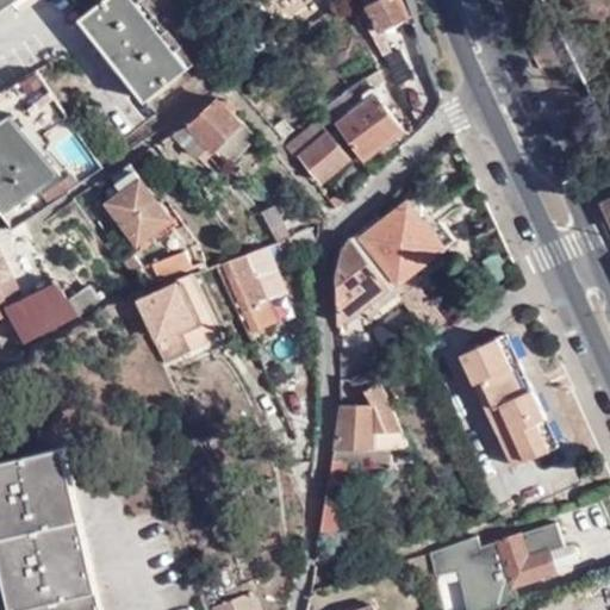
[(109,0),(78,20),(134,106),(180,76),(130,0),(109,0)]
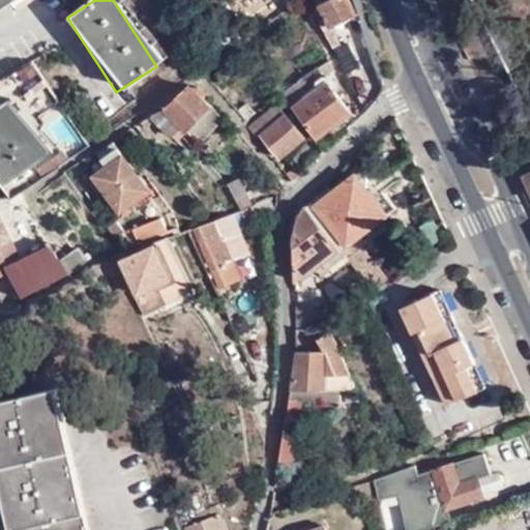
[(315,0),(319,6),(308,10),(345,77),(356,69),(340,39),(333,27),(351,18),(347,0),(315,0)]
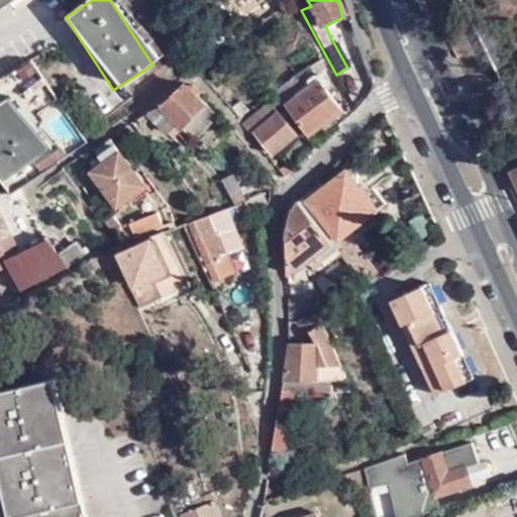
[(319,61),(311,66),(315,73),(323,68),(319,61)]
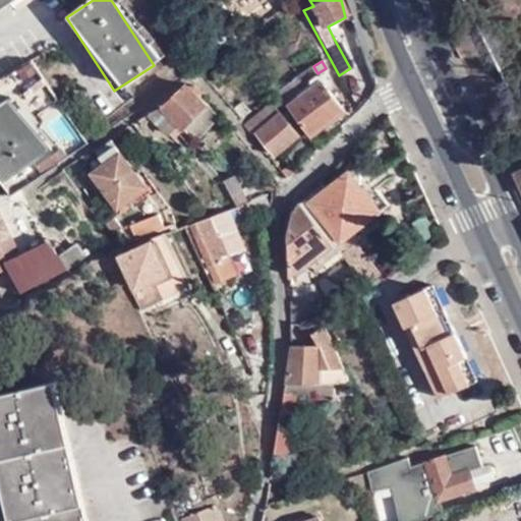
[(48,87),(43,80),(23,96),(29,102),(48,87)]
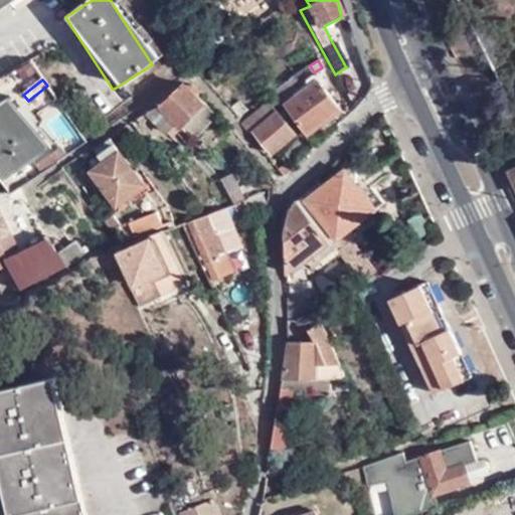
[(165,131),(166,131),(175,123),(179,128),(204,103),(204,102),(183,79),(161,104),(137,117),(140,122),(151,116),(165,131)]
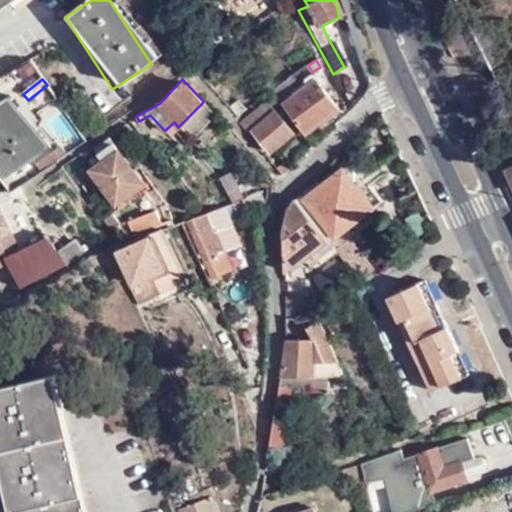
[(282,105),(303,134),(338,108),(318,80),(299,94),(288,80),(273,91),(282,105)]
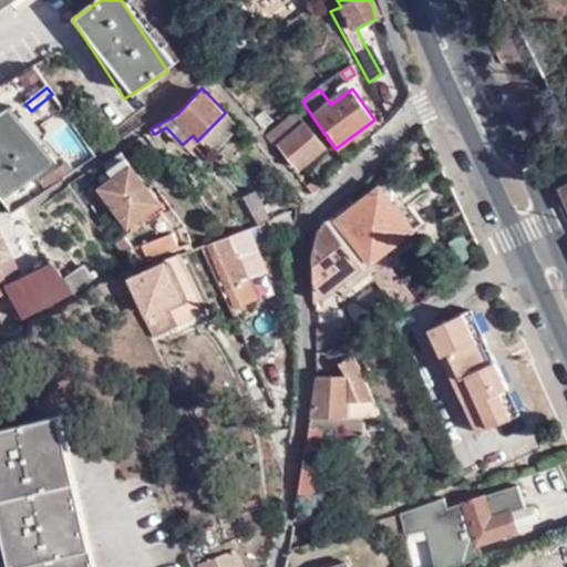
[(13,103),(2,111),(43,171),(53,163),(13,103)]
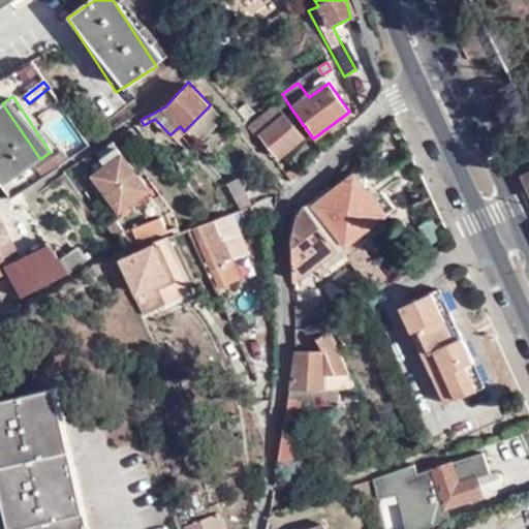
[(0,175),(5,183),(40,159),(2,103),(0,104),(0,175)]
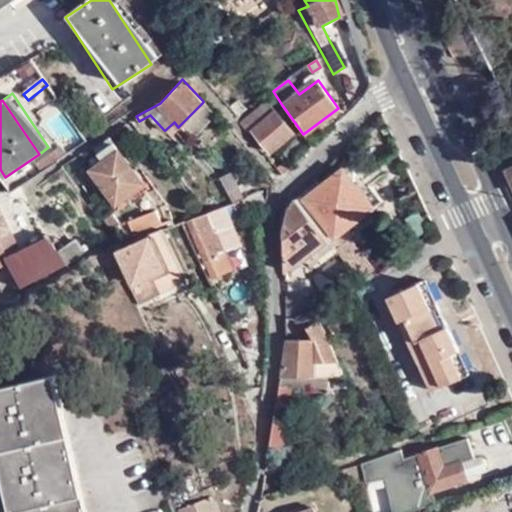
[(269,100),(252,113),(259,123),(277,110),(269,100)]
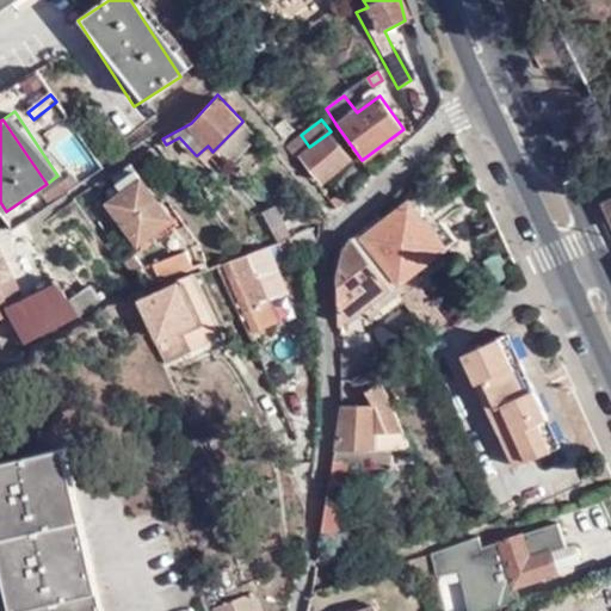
[(255,136),(242,122),(213,152),(208,146),(197,155),(209,166),(213,164),(220,171),(255,136)]
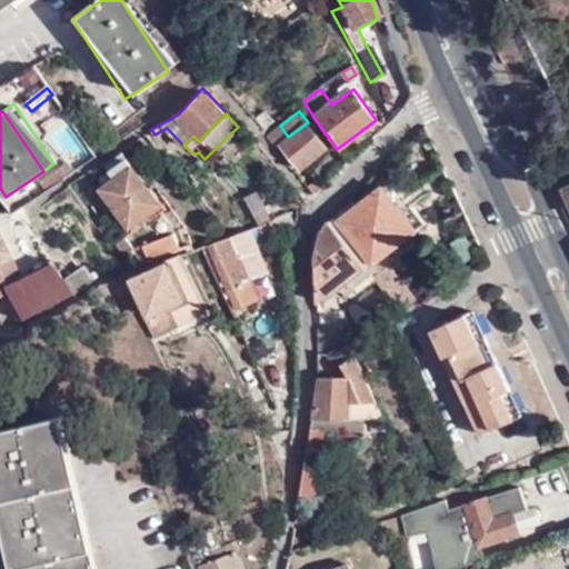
[(280,126),(268,135),(276,146),(278,145),(298,171),(327,150),(308,122),(288,137),(280,126)]
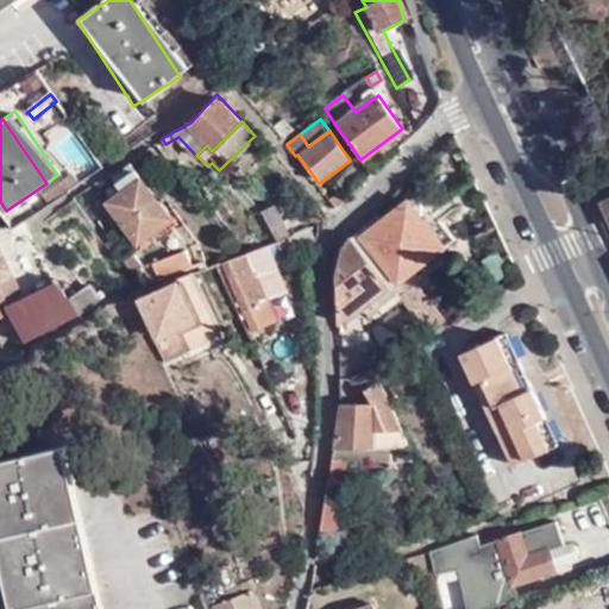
[(126,202),(115,209),(137,242),(169,218),(135,170),(115,184),(119,192),(126,202)]
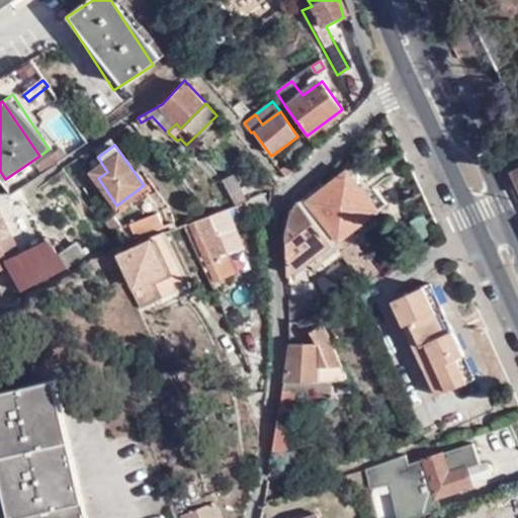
[(286,158),(275,166),(284,178),(294,169),(286,158)]
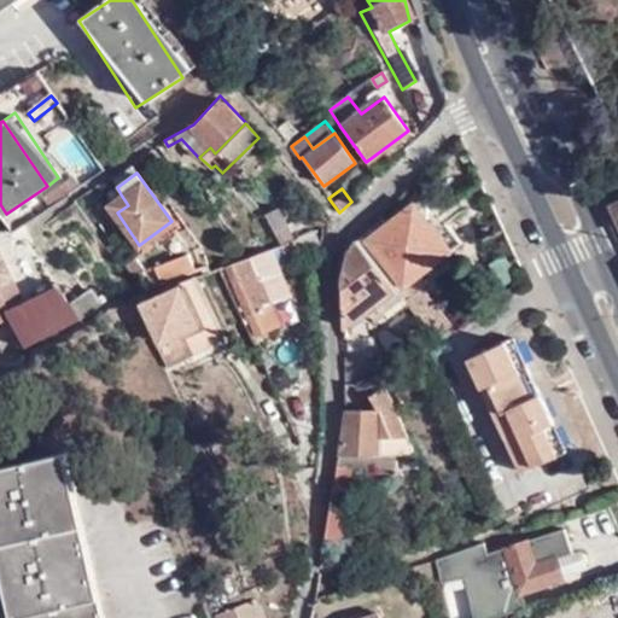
[(109,203),(117,213),(128,205),(121,194),(109,203)]
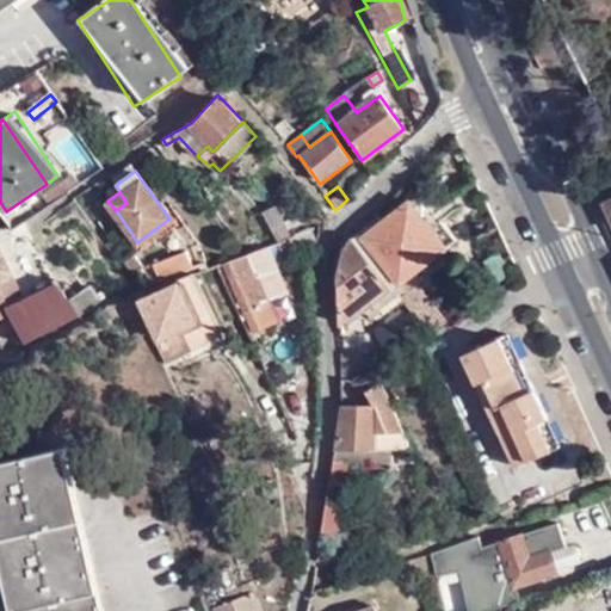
[(360,239),(396,288),(402,282),(443,248),(408,202),(360,239)]
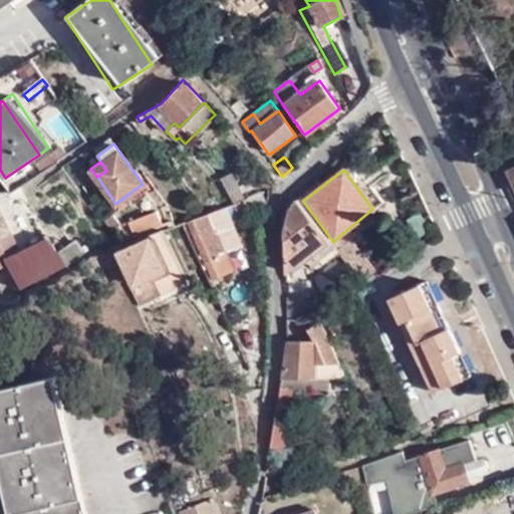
[(222,179),(234,205),(245,201),(248,199),(269,187),(264,177),(237,190),(231,175),(222,179)]
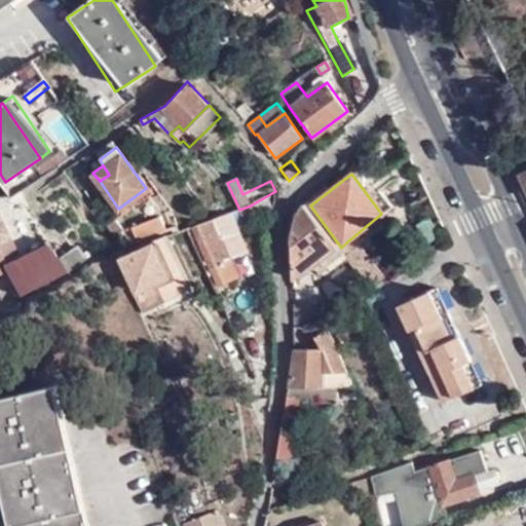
[(251,205),(239,210),(243,219),(258,212),(254,203),(251,205)]
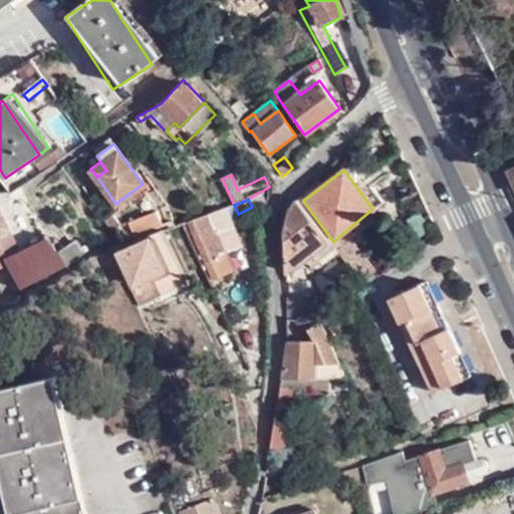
[(287,230),(287,274),(328,241),(297,200),(290,210),(287,230)]
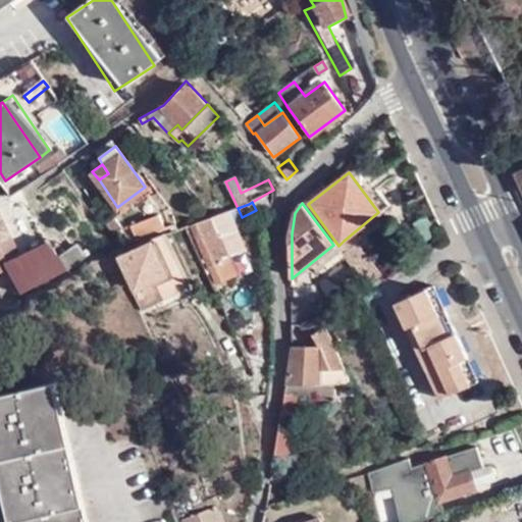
[(19,256),(0,213),(0,248),(6,261),(6,262),(19,256)]
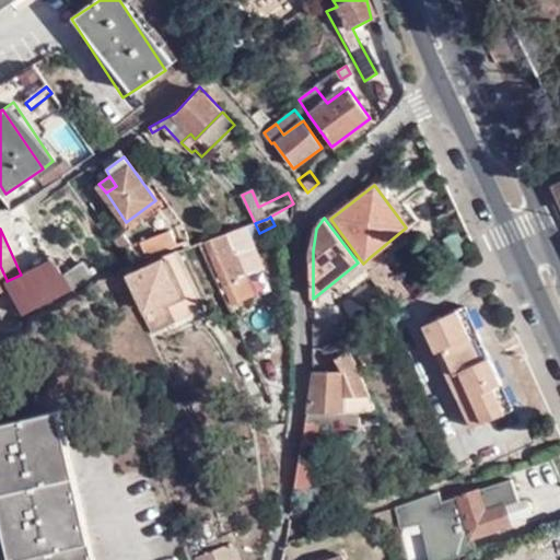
[(140,243),(147,259),(176,244),(170,230),(140,243)]
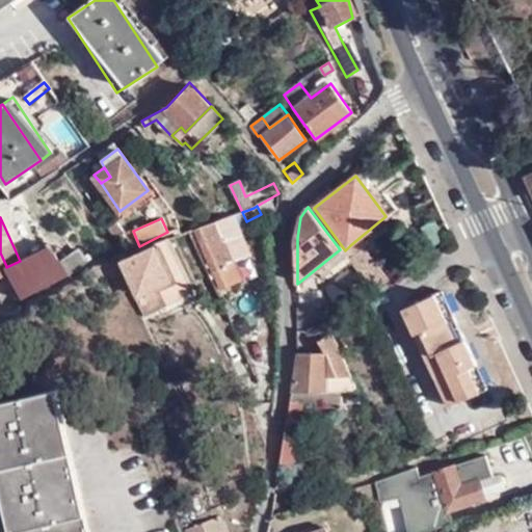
[(216,221),(210,224),(195,230),(212,272),(231,265),(216,221)]
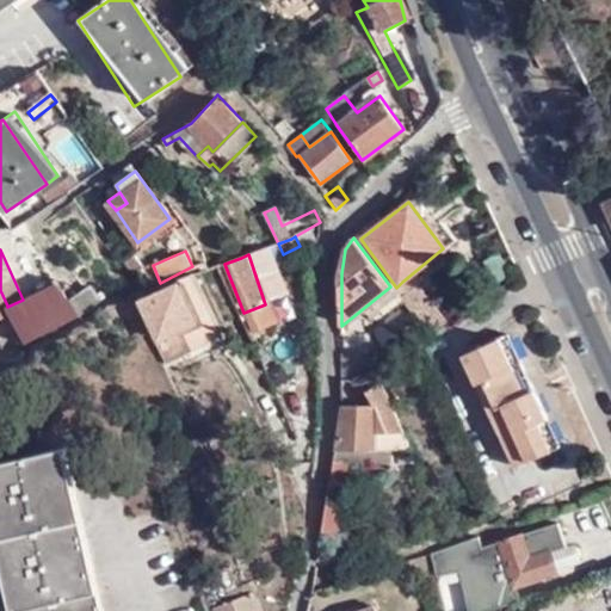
[(133,255),(123,261),(131,271),(140,265),(133,255)]
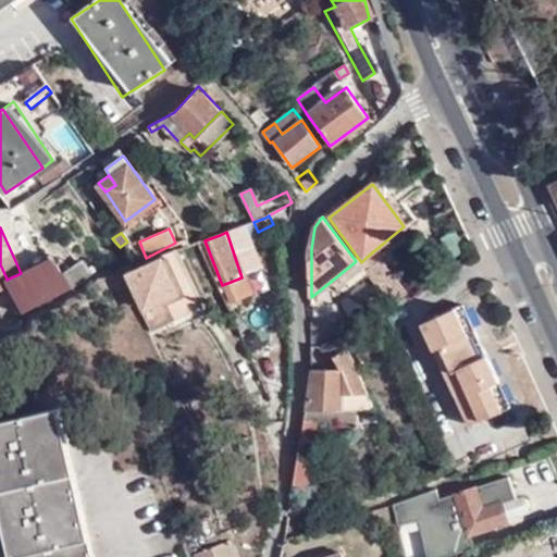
[(163,255),(165,260),(182,293),(194,287),(176,250),(163,255)]
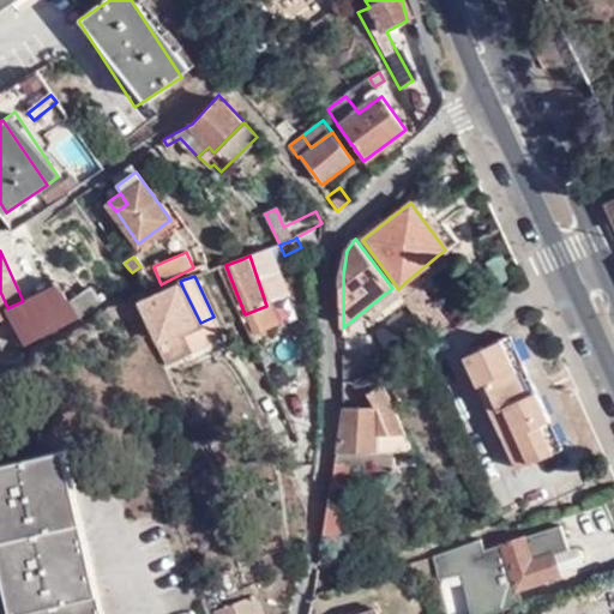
[(398,289),(395,292),(415,320),(428,336),(439,331),(450,325),(417,281),(408,288),(404,283),(398,289)]
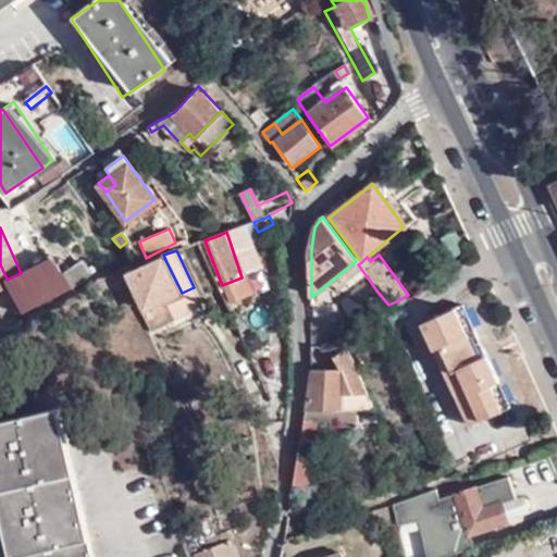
[(51,259),(21,273),(7,280),(9,285),(7,287),(20,314),(71,286),(63,273),(61,271),(51,259)]
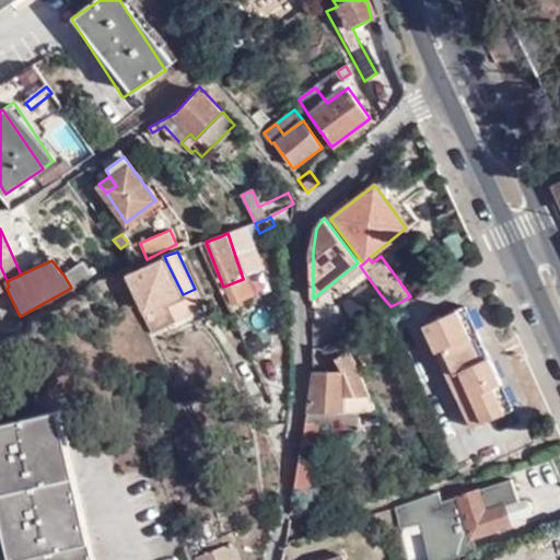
[(63,275),(71,288),(91,277),(81,261),(61,272),(63,275)]
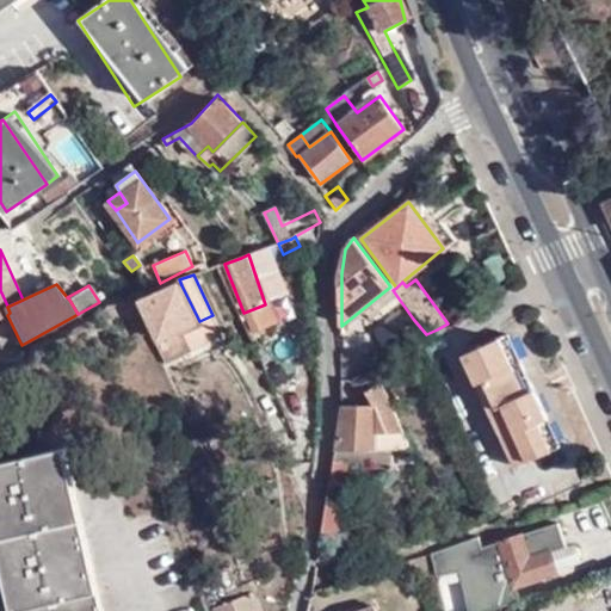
[(199,321),(181,285),(142,303),(161,339),(156,341),(166,364),(193,351),(183,328),(199,321)]
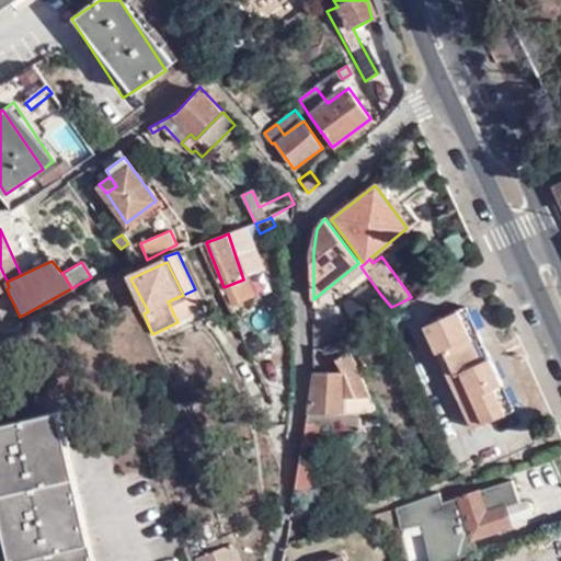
[(7,281),(0,266),(0,292),(7,289),(9,287),(7,282),(7,281)]
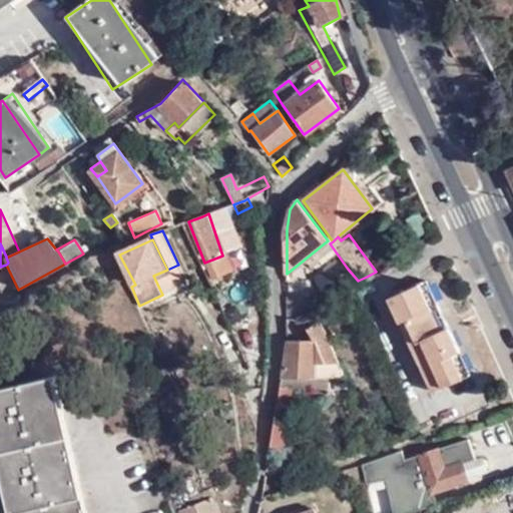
[(184,278),(178,265),(167,270),(153,276),(162,295),(180,287),(184,278)]
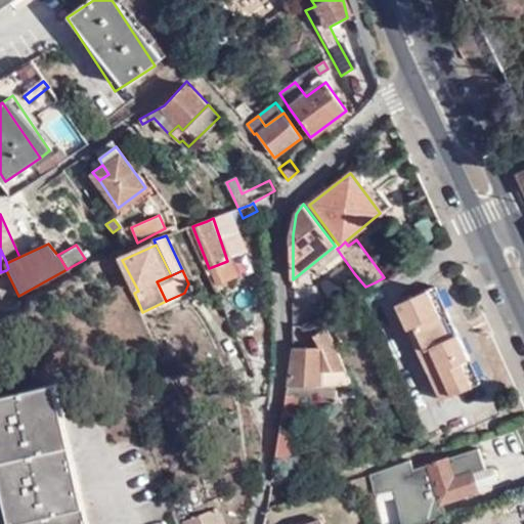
[(321,285),(328,301),(351,292),(344,275),(321,285)]
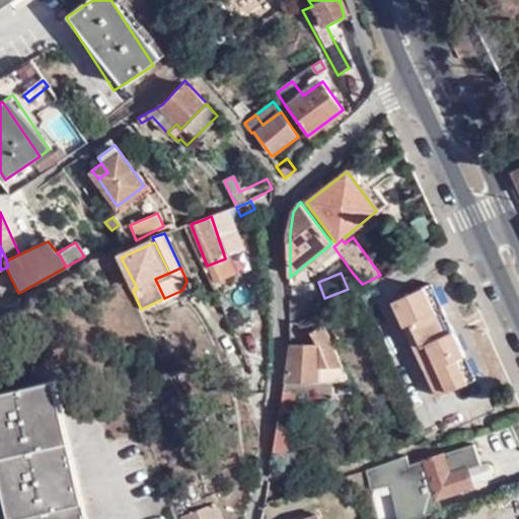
[(395,305),(440,400),(478,382),(434,287),(395,305)]
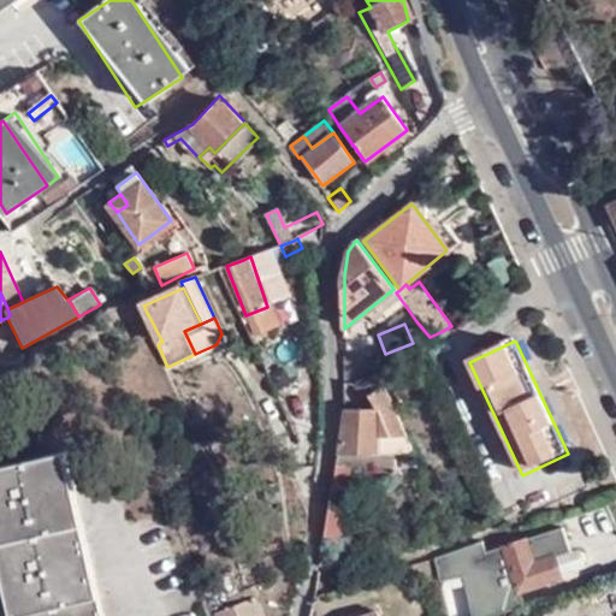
[(360,378),(368,373),(367,359),(344,359),(343,383),(351,383),(360,378)]
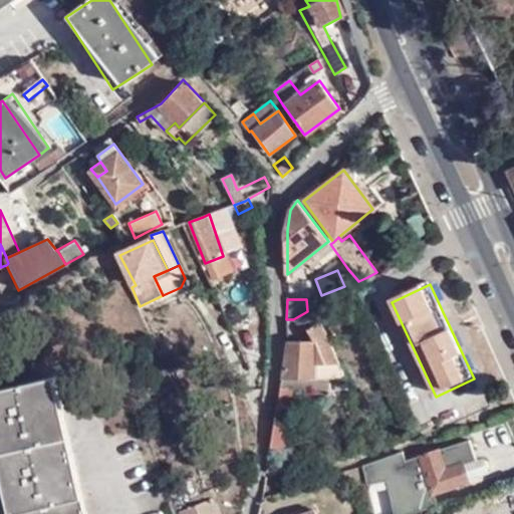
[(300,315),(306,327),(317,323),(311,309),(307,311),(300,315)]
